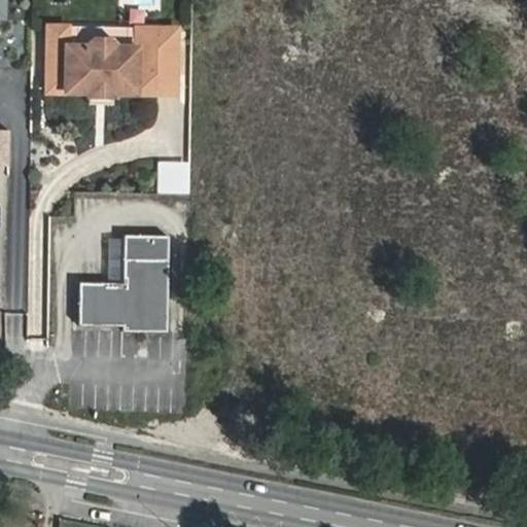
[(55,27),(35,27),(35,39),(55,39),(55,27)]
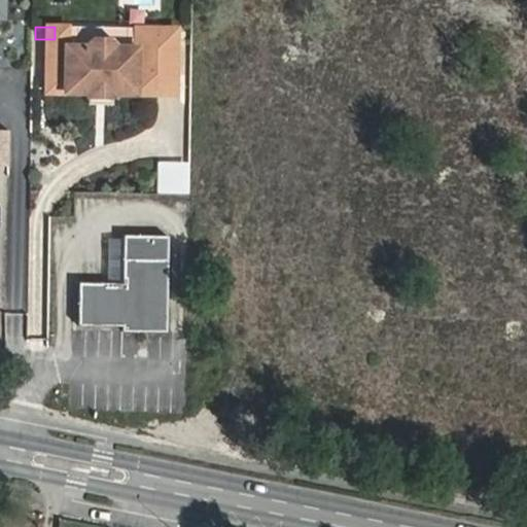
[(142,28),(55,27),(55,39),(55,46),(75,46),(80,39),(98,39),(103,47),(124,47),(124,39),(142,40),(142,28)]
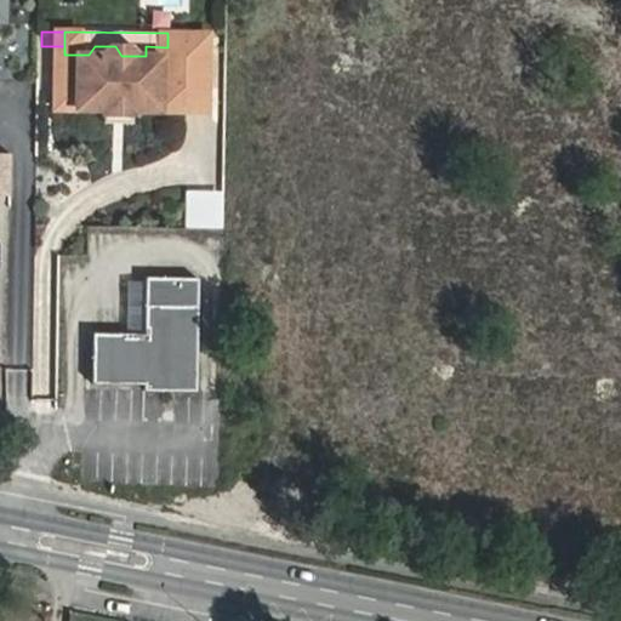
[(64,46),(41,46),(41,95),(62,95),(63,108),(90,109),(90,113),(119,113),(119,109),(147,109),(148,96),(193,96),(193,33),(167,33),(167,47),(146,46),(146,56),(121,56),(115,46),(95,46),(89,55),(64,55),(64,46)]
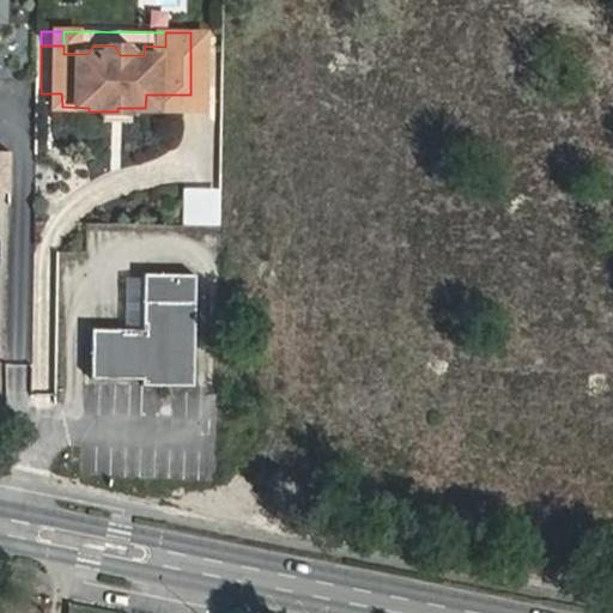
[(208,192),(174,192),(173,228),(208,228),(208,192)]
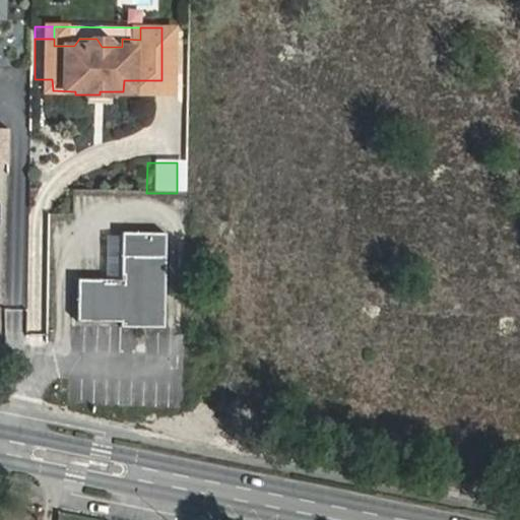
[(166,234),(122,234),(122,241),(122,281),(107,281),(78,280),(77,322),(121,323),(121,330),(165,331),(166,234)]
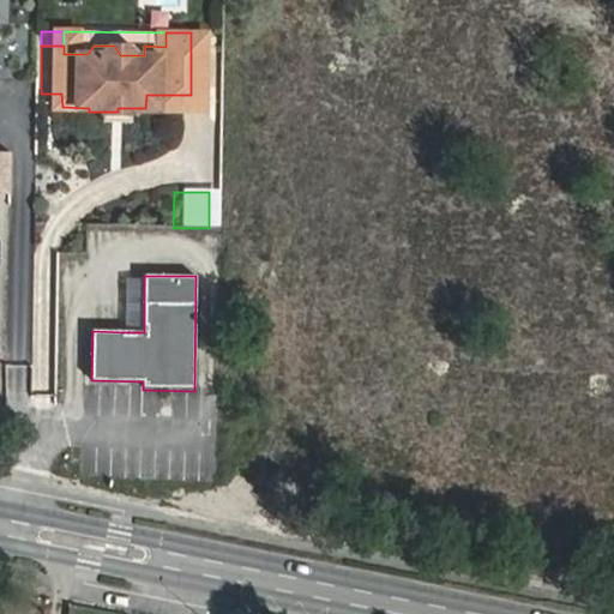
[(144,284),(126,284),(126,332),(144,332),(144,284)]
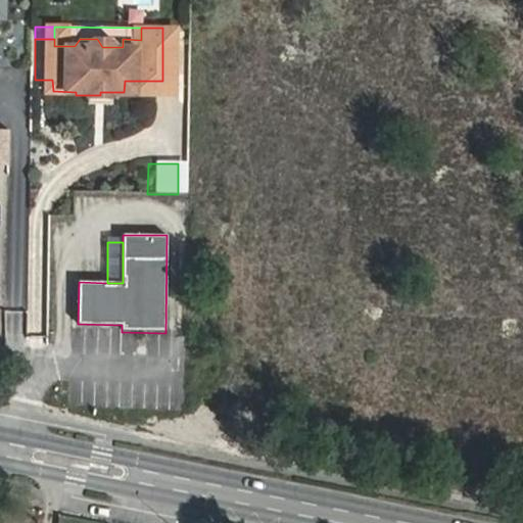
All buildings are outlined.
